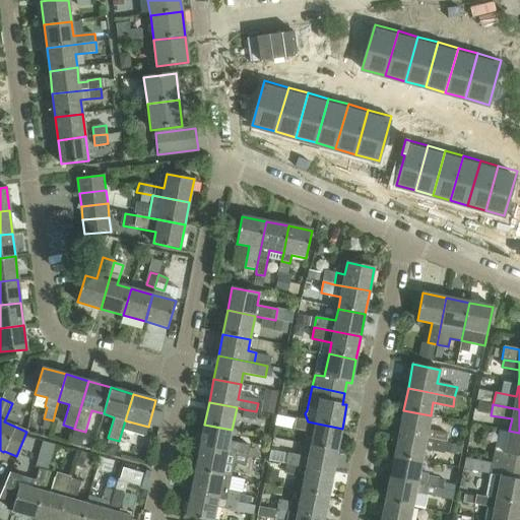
[(256,411),(244,409),(242,417),(255,419),(256,411)]
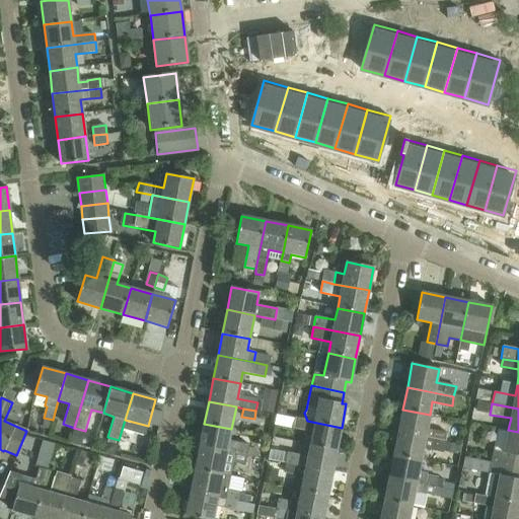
[(398,432),(445,441),(446,432),(427,428),(430,415),(402,410),(398,432)]
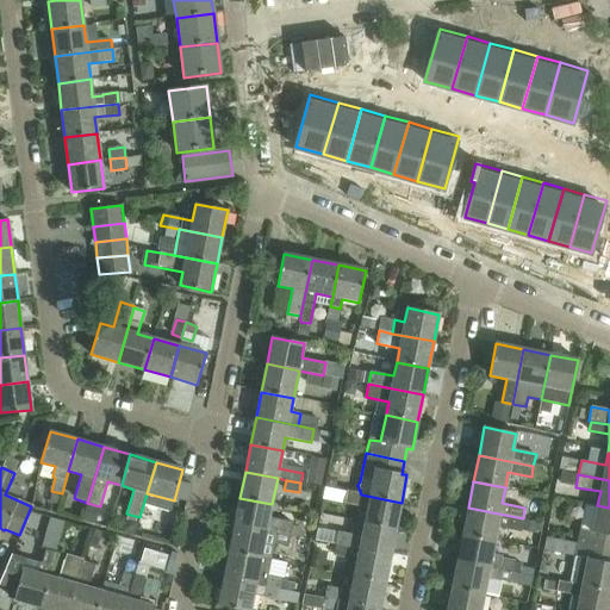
[(367,509),(365,522),(396,529),(402,503),(361,495),(347,492),(344,504),(367,509)]
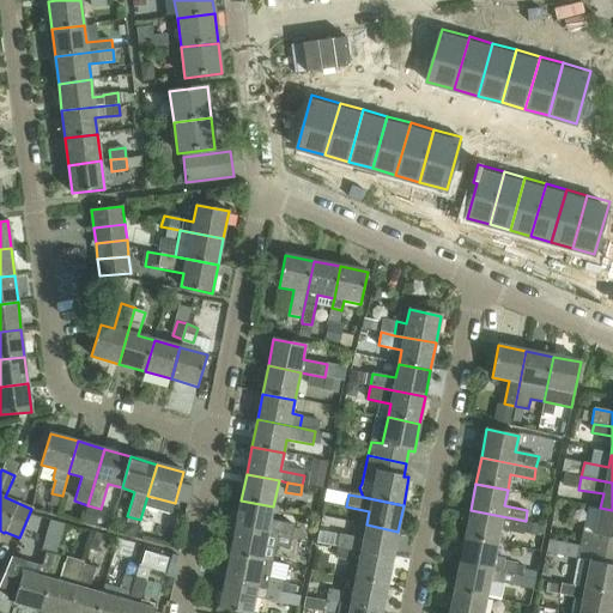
[(236,527),(280,536),(292,539),(295,526),(271,521),(273,507),(241,501),(236,527)]
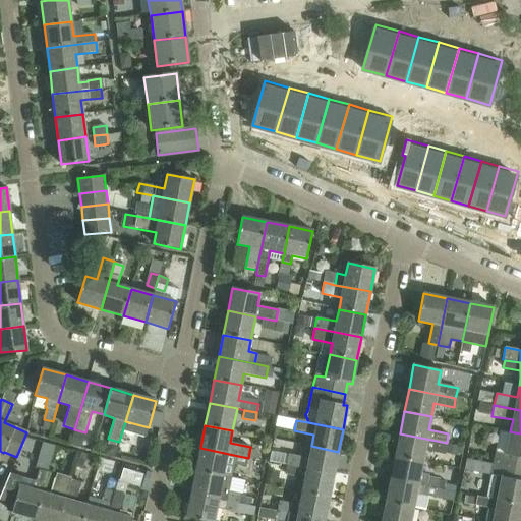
[(494,465),(520,469),(520,433),(510,431),(506,454),(496,452),(494,465)]
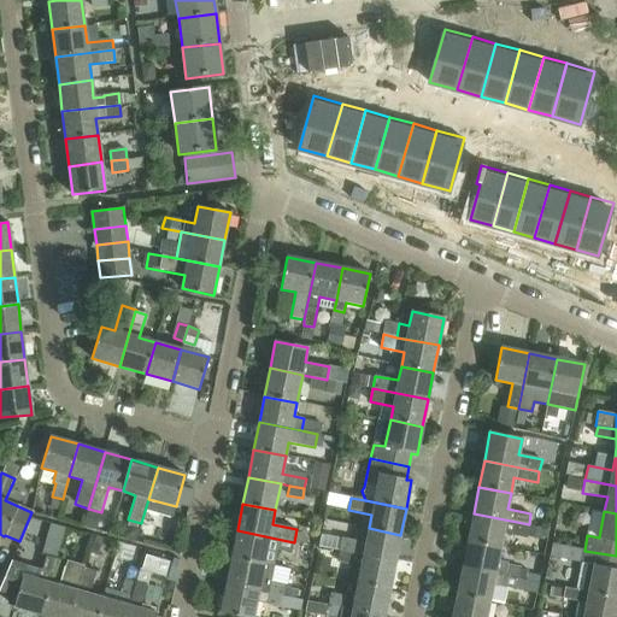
[(468,541),(500,547),(503,533),(527,538),(529,524),(474,513),(468,541)]
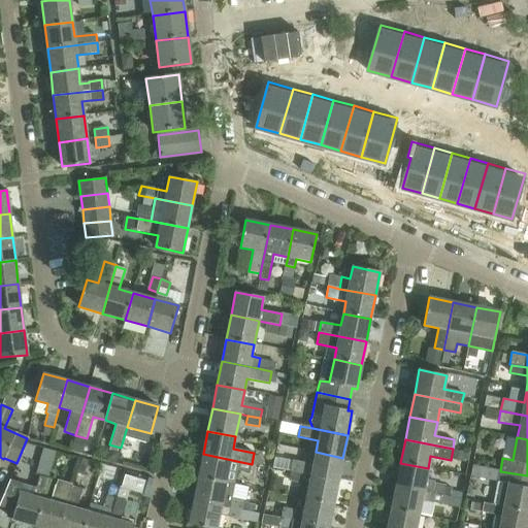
[(28,442),(25,451),(41,456),(37,471),(51,475),(58,451),(28,442)]
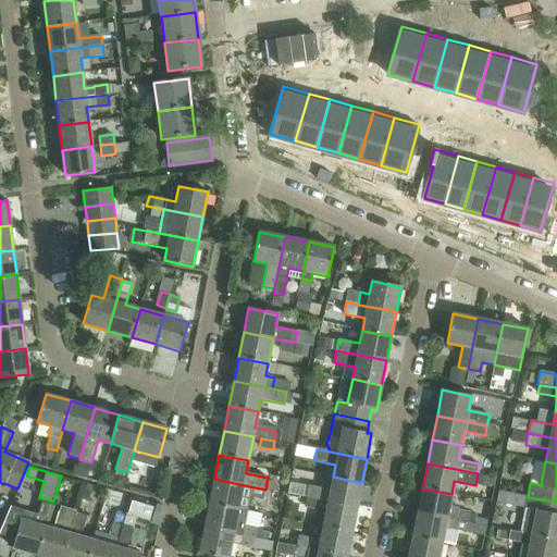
[(307,497),(320,500),(357,508),(361,483),(333,477),(330,490),(309,485),(307,497)]
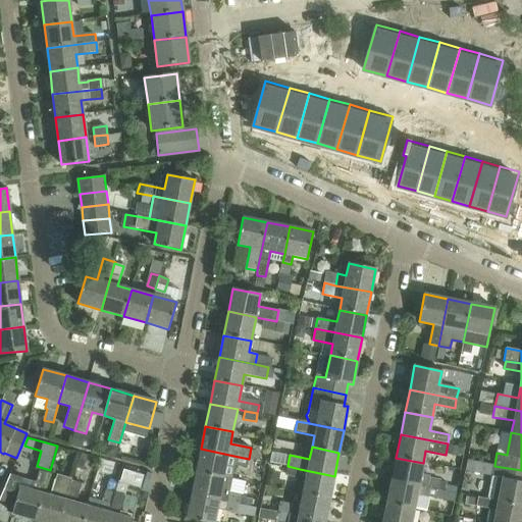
[(201,449),(196,472),(223,477),(225,465),(237,467),(239,457),(201,449)]
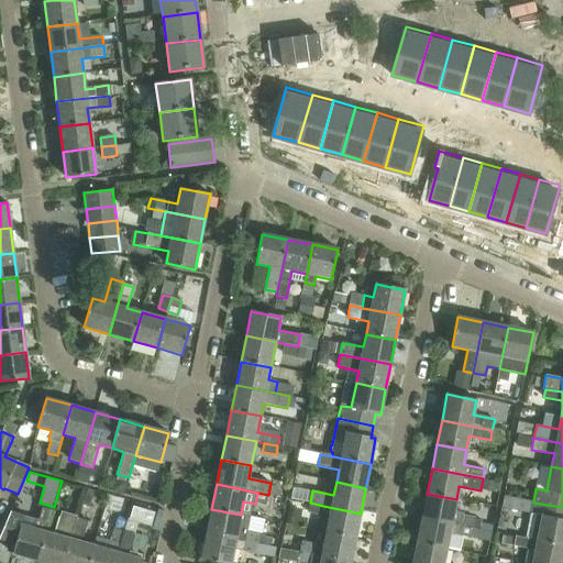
[(422,518),(472,528),(474,517),(464,515),(464,514),(454,511),(456,499),(427,494),(422,518)]
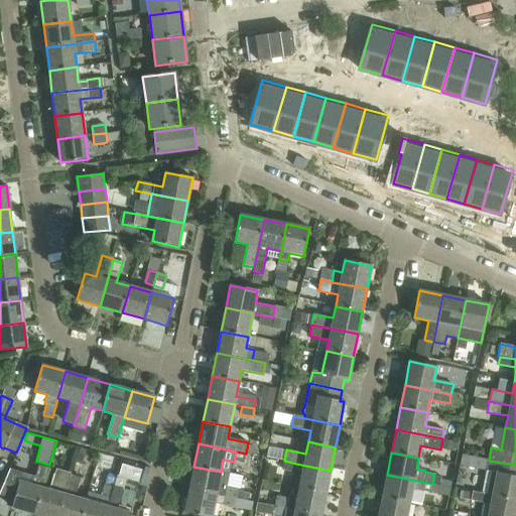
[(482,494),(515,501),(515,465),(489,461),(487,472),(482,494)]
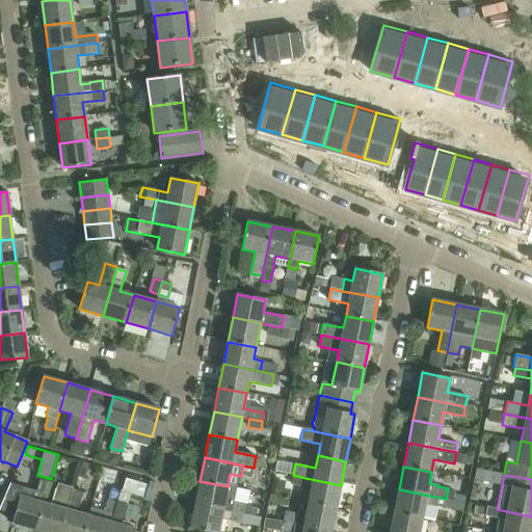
[(312,487),(309,502),(336,508),(341,485),(306,478),(303,485),(312,487)]
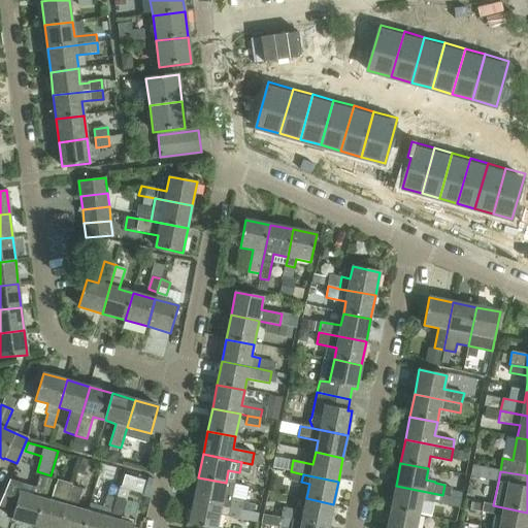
[(122,488),(141,493),(145,481),(125,475),(122,488)]
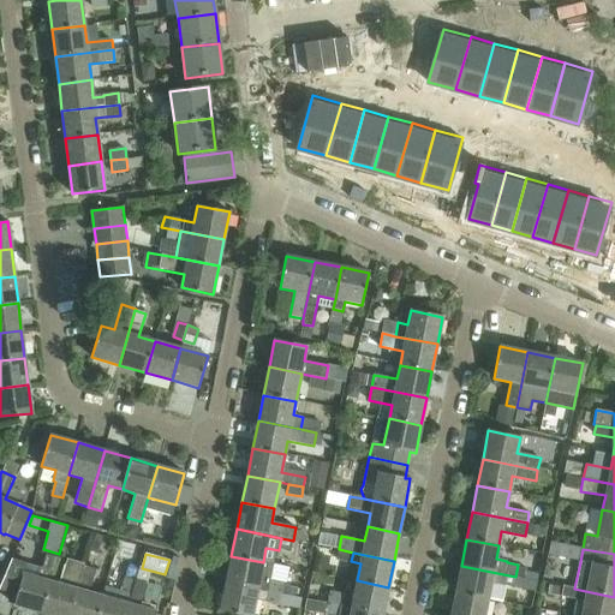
[(226,583),(268,591),(282,593),(285,583),(270,580),(273,565),(263,562),(231,556),(226,583)]
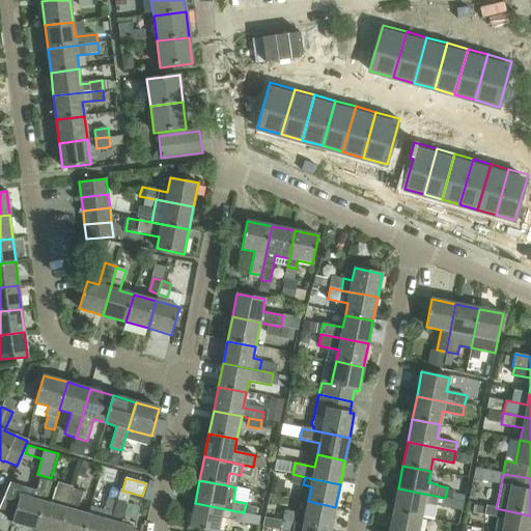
[(51,504),(44,502),(35,529),(43,530),(59,530),(72,488),(72,486),(57,482),(51,504)]
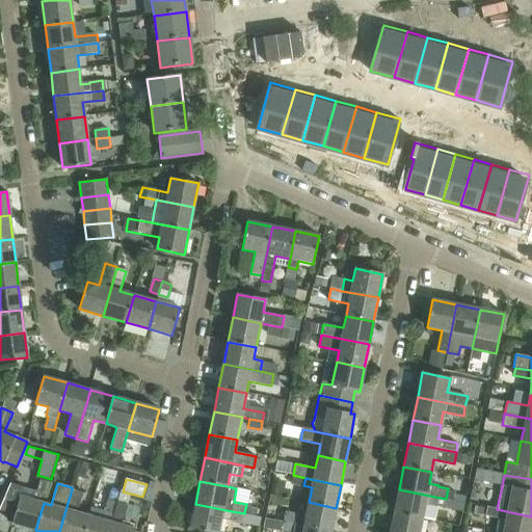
[(11,523),(35,530),(44,503),(46,494),(10,484),(0,506),(0,509),(15,513),(11,523)]
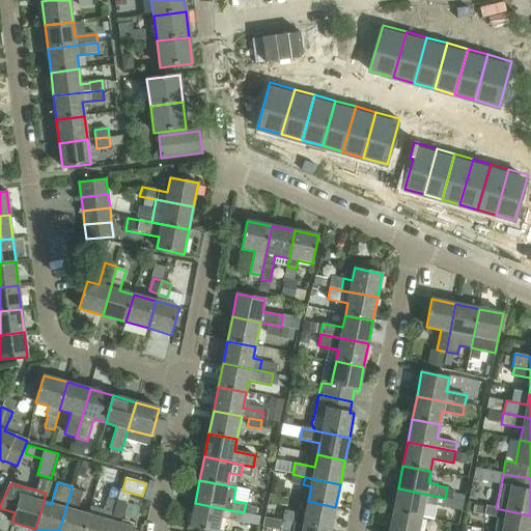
[(59,530),(84,530),(89,514),(75,511),(81,491),(72,488),(59,530)]
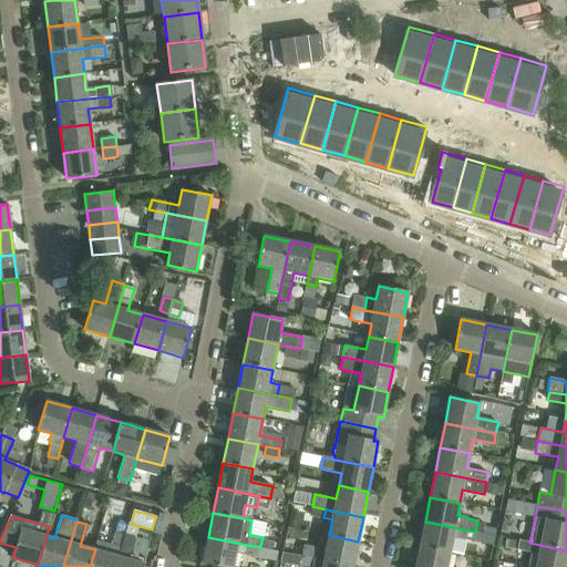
[(476,533),(475,532),(425,522),(420,547),(450,553),(453,536),(475,540),(476,533)]
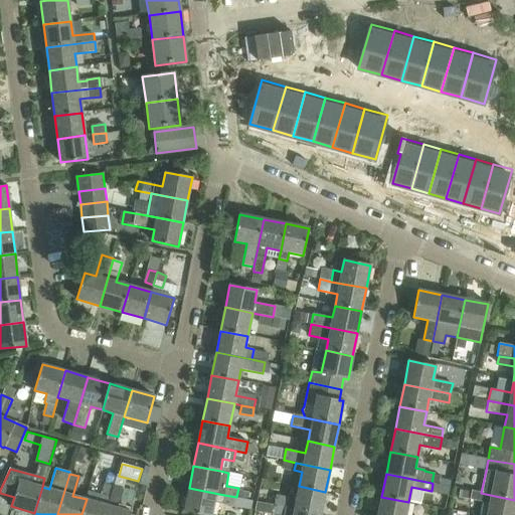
[(81,514),(105,514),(108,506),(114,486),(105,484),(102,496),(89,492),(87,499),(81,514)]
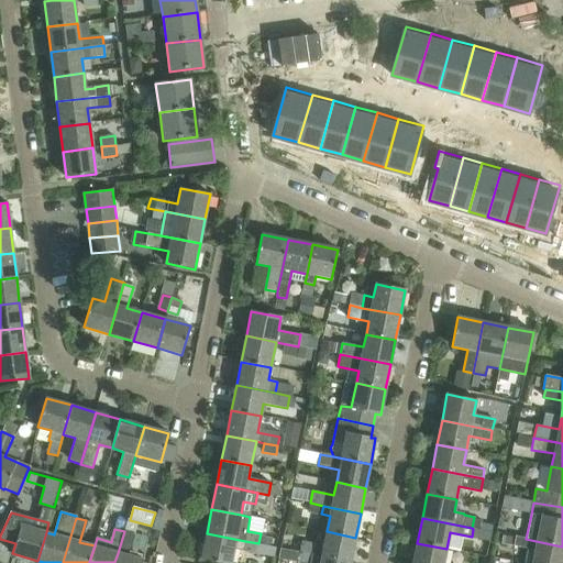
[(321,556),(351,562),(355,538),(327,531),(321,556)]
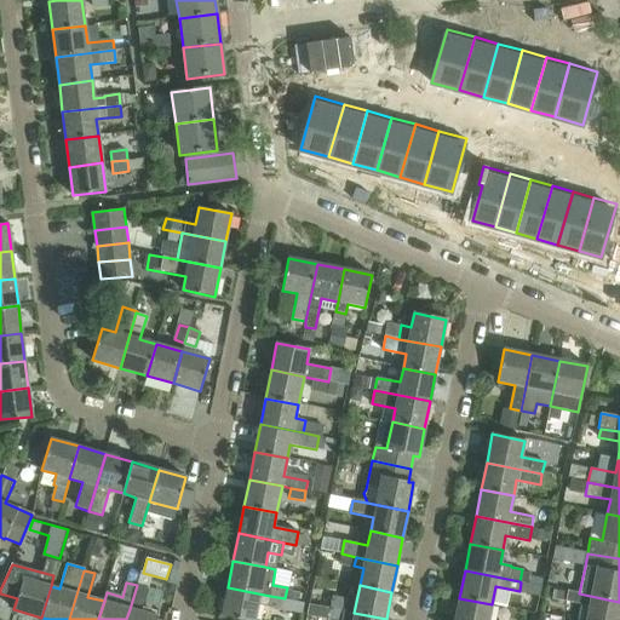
[(270,596),(228,587),(222,615),(244,619),(254,619),(258,603),(268,606),(270,596)]
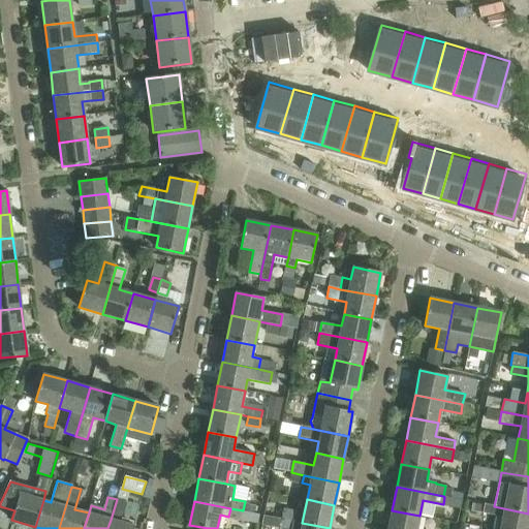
[(528,528),(528,527),(528,514),(494,506),(485,504),(483,512),(496,515),(493,528),(528,528)]
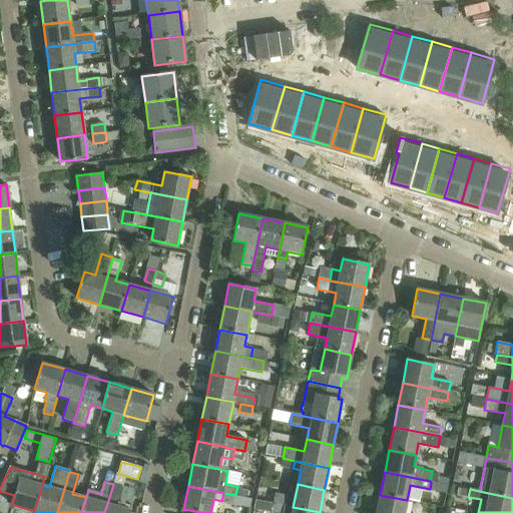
[(285,505),(286,505),(288,496),(275,493),(274,503),(285,505)]
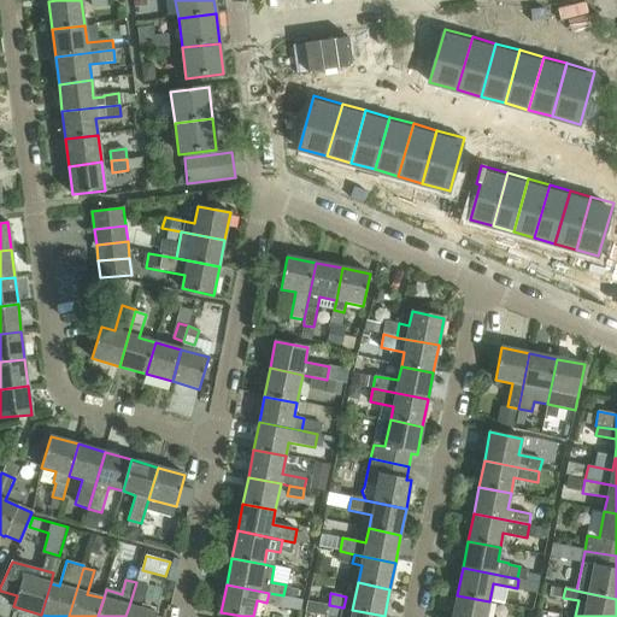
[(457,595),(452,616),(486,616),(489,601),(457,595)]
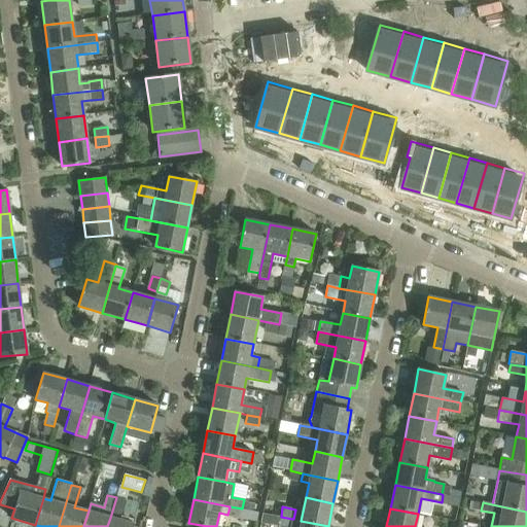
[(110,518),(107,526),(133,526),(134,524),(110,518)]
